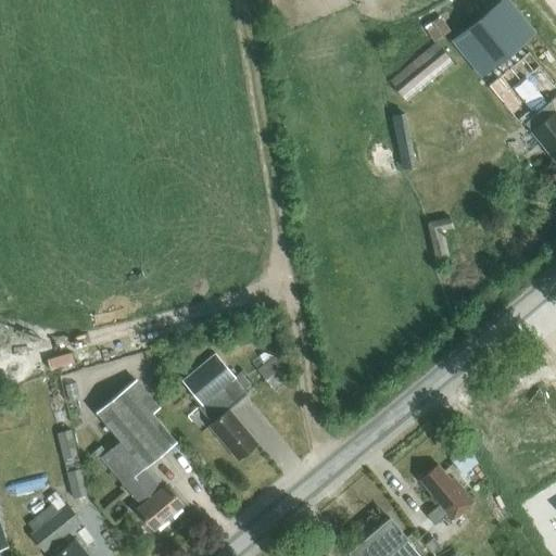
[(555,59),(508,0),(502,0),(452,41),(488,85),(520,126),(551,101),(555,97),(555,59)]
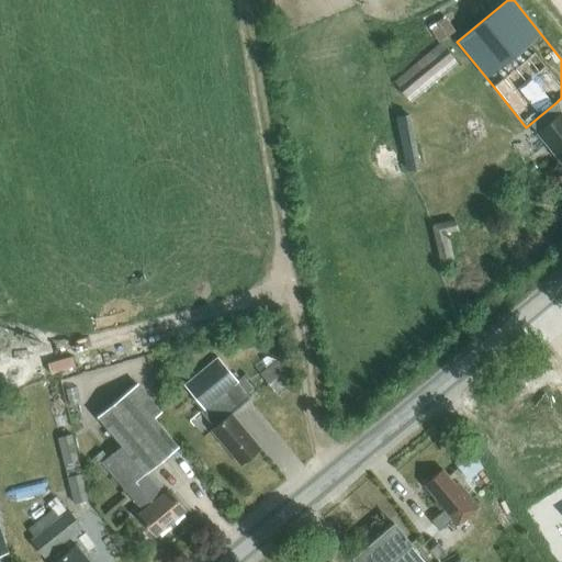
[(452,30),(444,17),(428,27),(437,40),(452,30)]
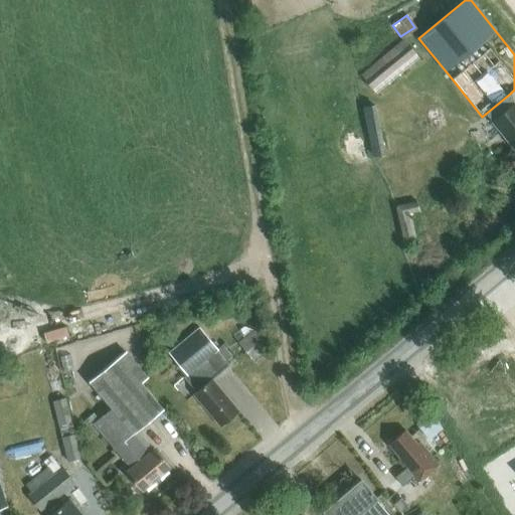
[(360,75),(372,90),(415,53),(403,39),(360,75)]
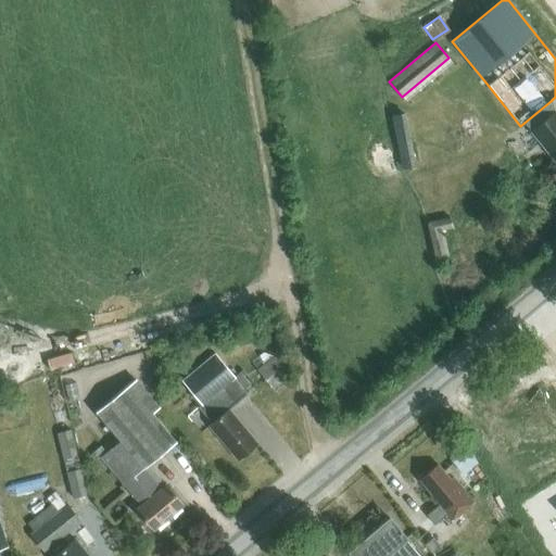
[(528,135),(531,131),(555,162),(555,113),(555,112),(551,101),(520,126),(528,135)]
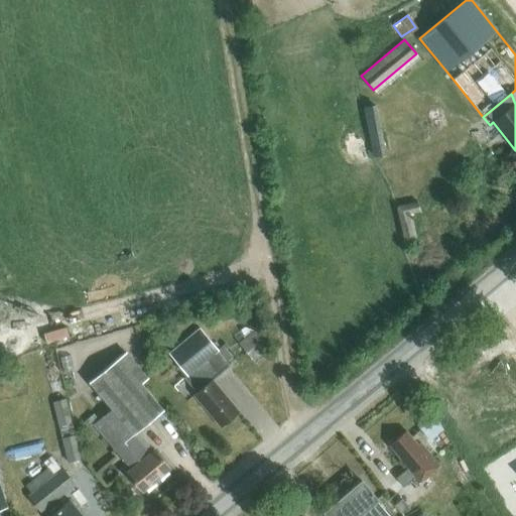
[(372,158),(384,156),(375,104),(363,107),(372,158)]
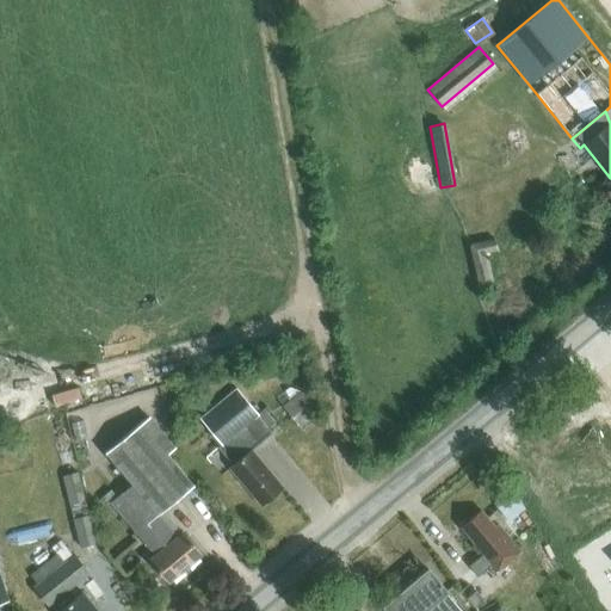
[(492,288),(483,253),(498,250),(494,238),(467,245),(479,290),(492,288)]
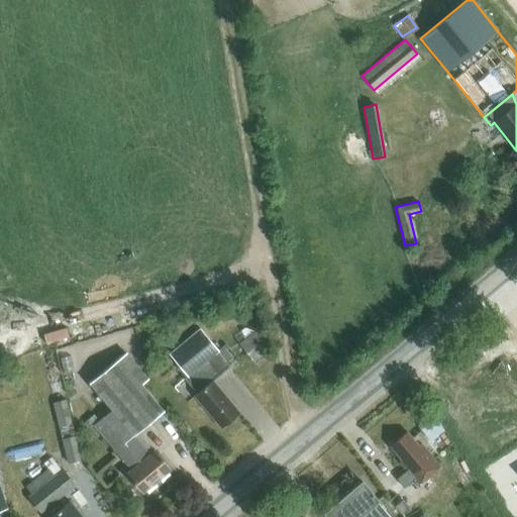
[(47,340),(69,335),(67,326),(45,331),(47,340)]
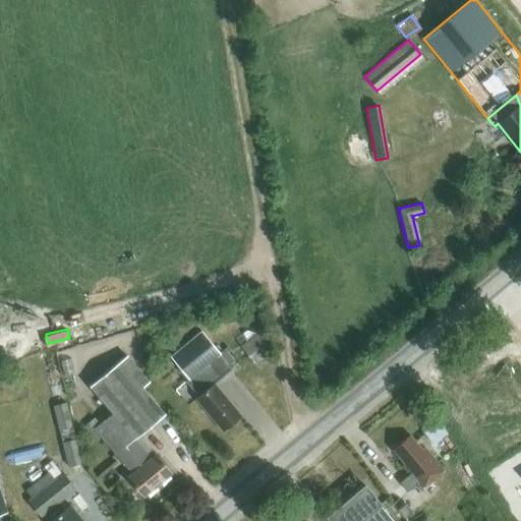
[(198,397),(195,399),(222,430),(240,415),(214,385),(230,370),(218,355),(219,353),(200,332),(170,358),(187,380),(185,382),(198,397)]
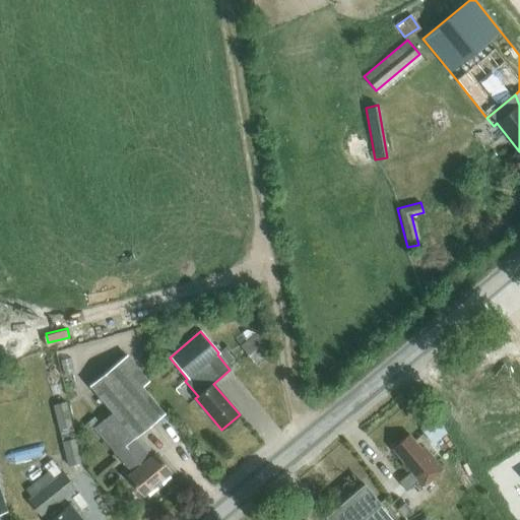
[(264,342),(256,333),(240,345),(248,355),(264,342)]
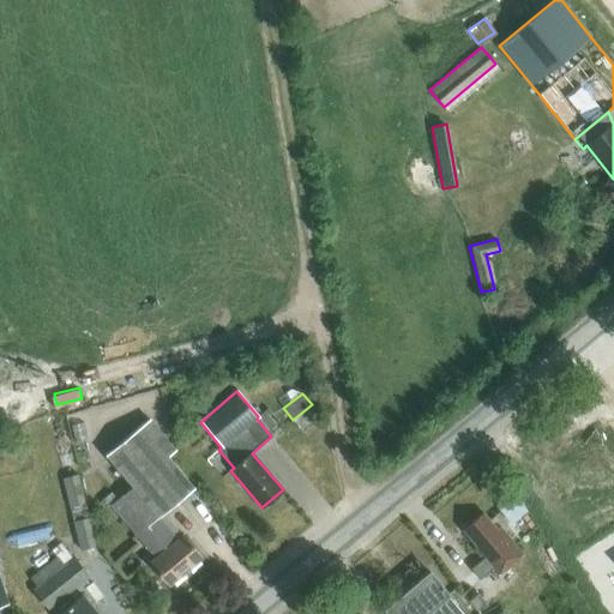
[(169,585),(202,558),(182,535),(181,536),(162,513),(193,488),(169,458),(175,453),(149,422),(106,457),(132,488),(110,505),(156,558),(150,563),(169,585)]
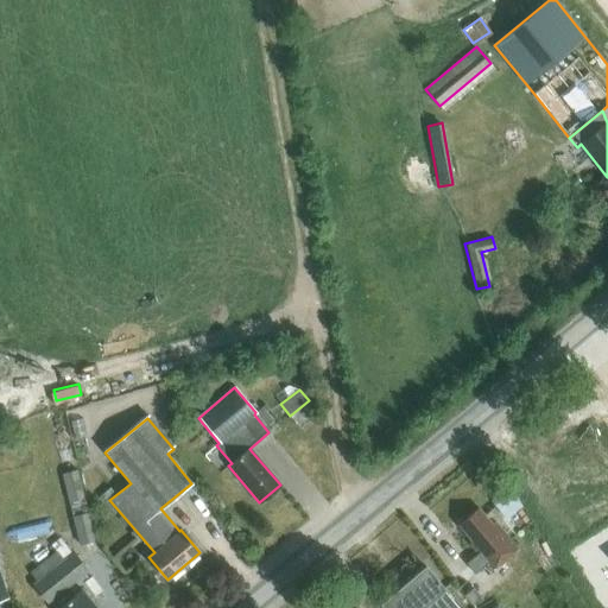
[(7,428),(0,429),(0,455),(13,453),(7,428)]
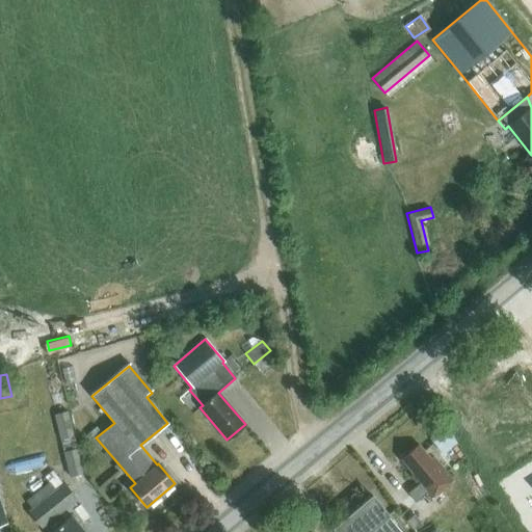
[(59,440),(74,435),(68,410),(53,414),(59,440)]
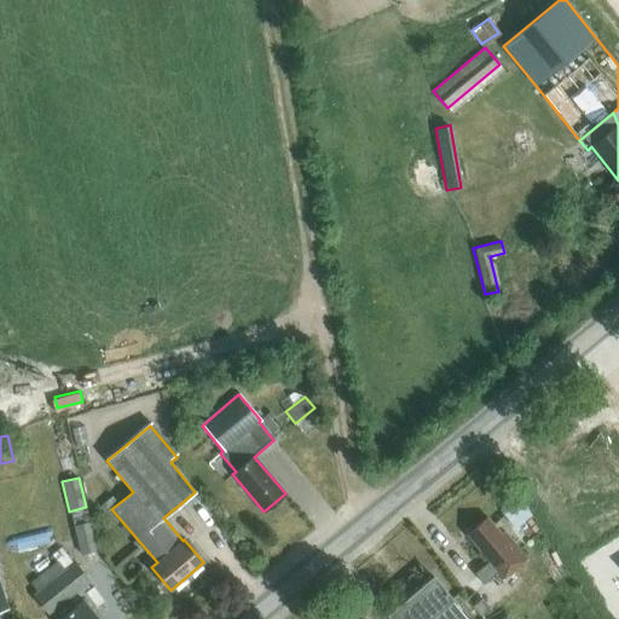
[(501,582),(527,559),(504,532),(501,534),(487,518),(467,534),(480,551),(478,554),(486,563),(474,574),(476,577),(467,585),(473,593),(495,574),(501,582)]
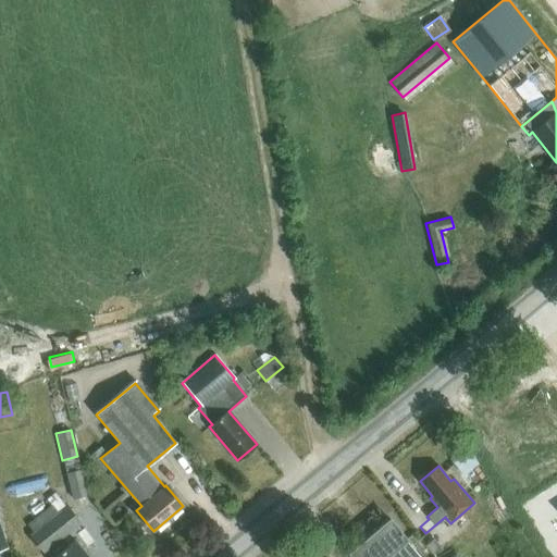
[(86,495),(79,469),(65,472),(72,499),(86,495)]
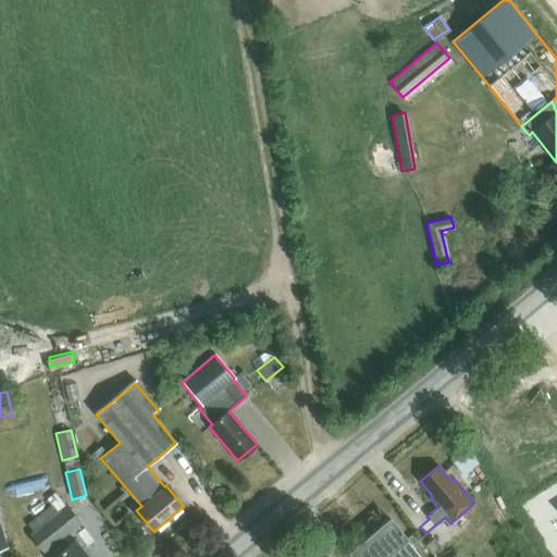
[(556,508),(556,487),(541,498),(549,514),(556,508)]
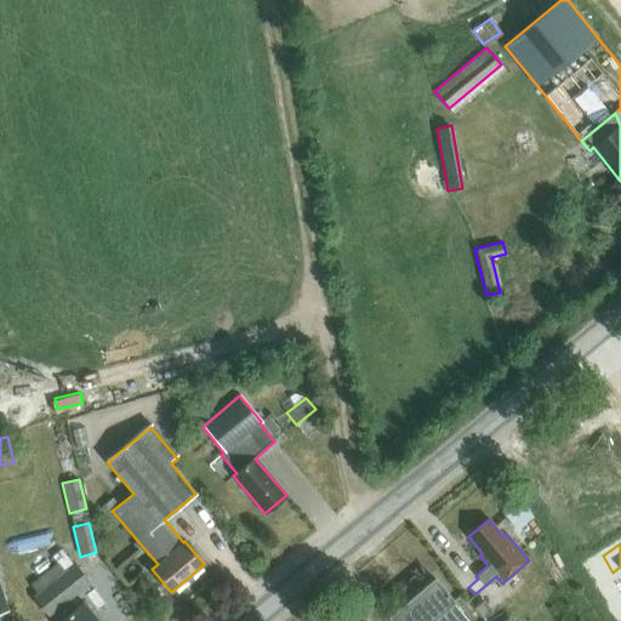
[(57,564),(30,585),(38,593),(33,597),(49,616),(90,584),(75,564),(64,573),(57,564)]
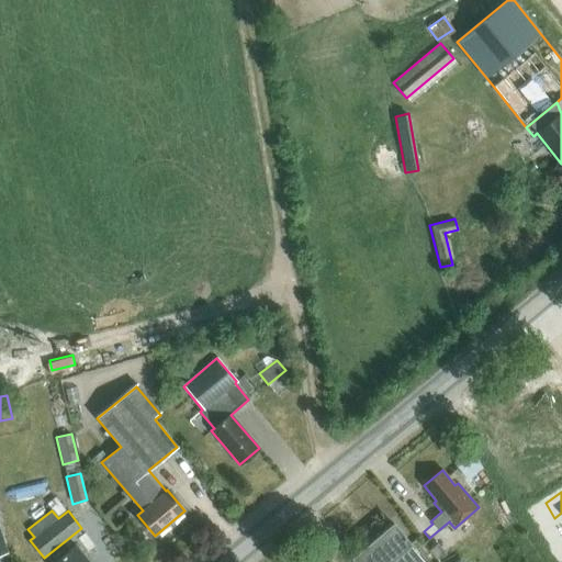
[(405,561),(401,557),(397,560),(395,557),(411,543),(393,524),(352,558),(356,561),(405,561)]
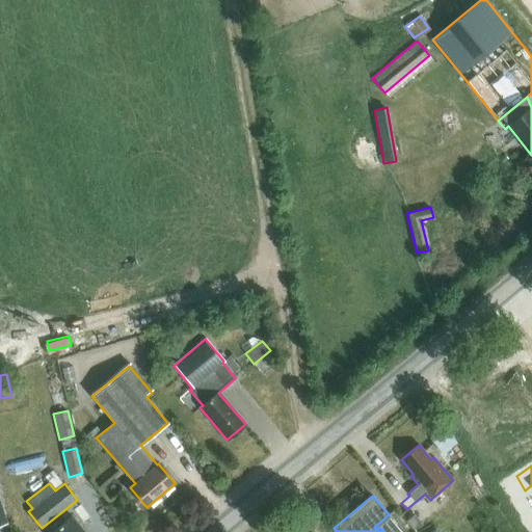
[(84,531),(71,515),(50,531),(84,531)]
